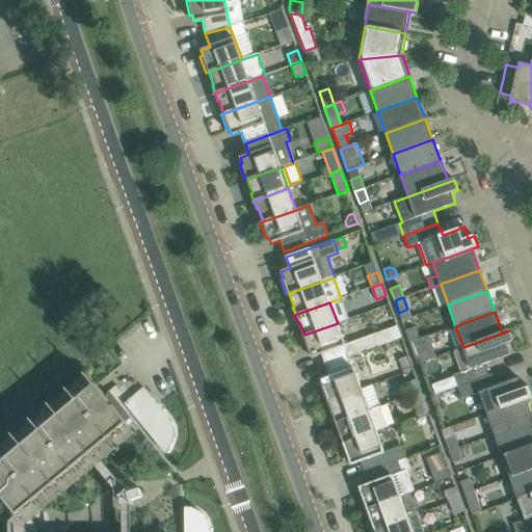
[(338,323),(304,335),(301,336),(308,352),(310,351),(312,357),(321,354),(325,365),(349,356),(401,339),(397,326),(345,345),(338,323)]
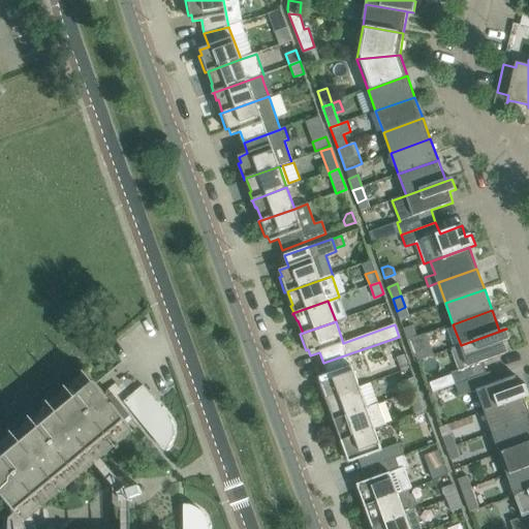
[(403,329),(407,341),(416,338),(412,325),(403,329)]
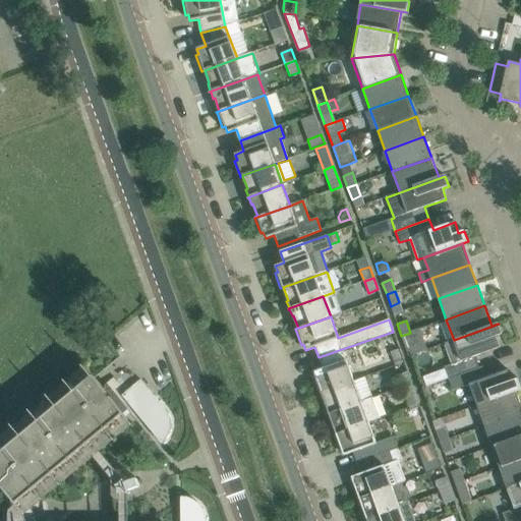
[(445,343),(452,364),(444,367),(448,379),(479,367),(475,356),(500,347),(496,337),(502,335),(499,324),(454,340),(445,343)]
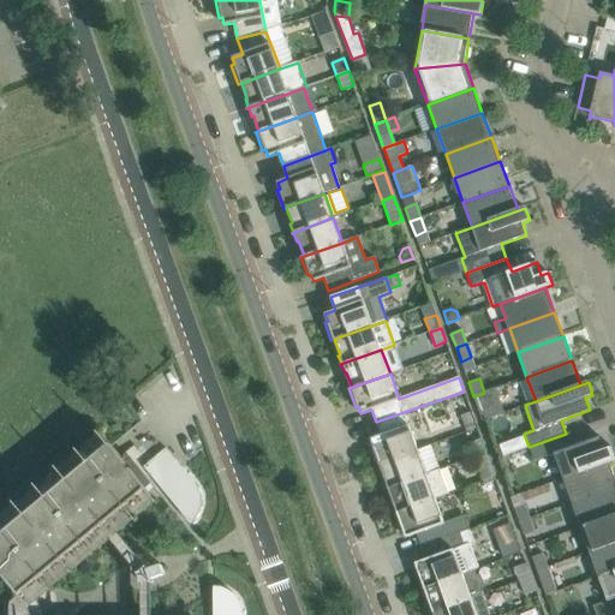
[(484,393),(473,396),(483,422),(502,415),(493,389),(484,393)]
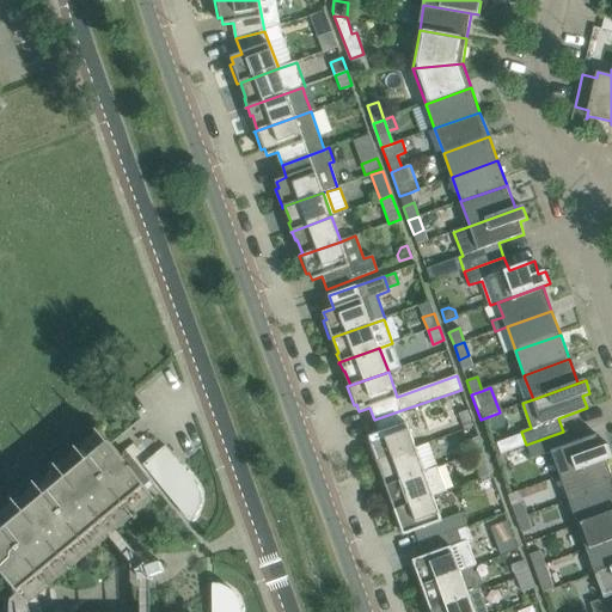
[(367,445),(374,463),(416,448),(402,410),(374,420),(379,433),(368,436),(371,444),(367,445)]
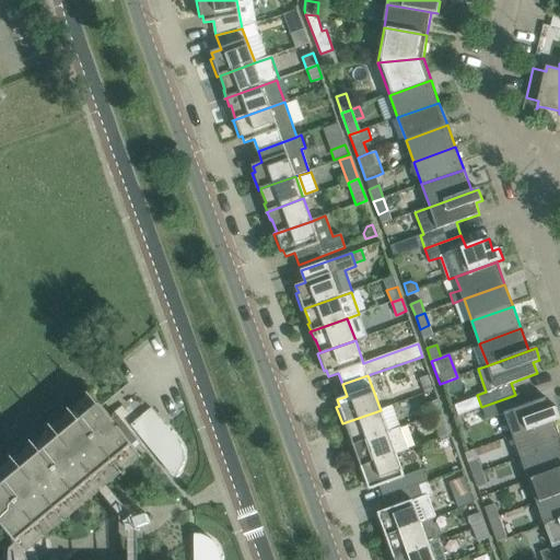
[(429,375),(420,378),(426,393),(434,389),(429,375)]
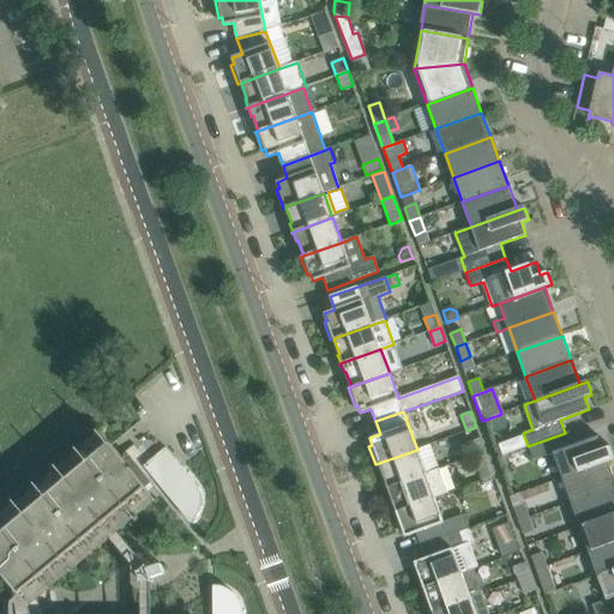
[(565,433),(528,446),(534,461),(553,453),(563,477),(613,458),(613,456),(611,446),(603,449),(599,437),(573,445),(569,432),(565,433)]
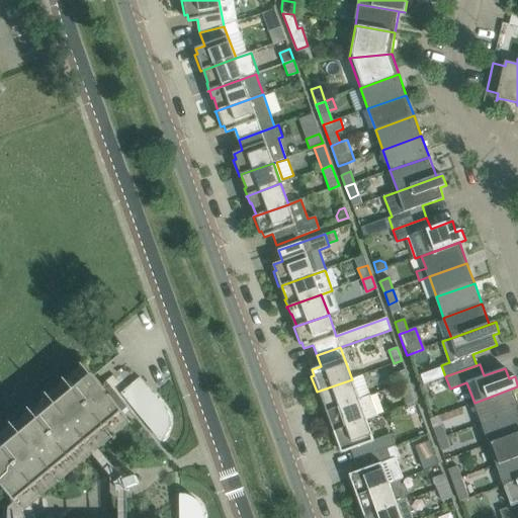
[(396,373),(400,384),(410,381),(406,369),(396,373)]
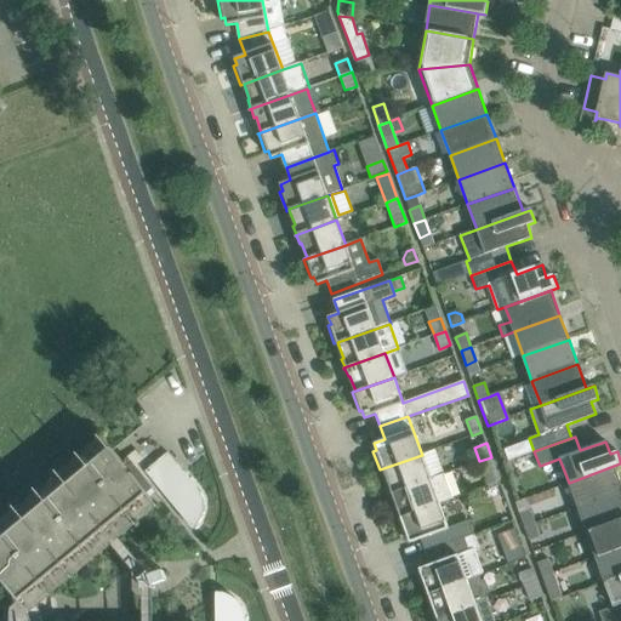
[(158,505),(112,450),(110,448),(0,540),(0,577),(12,592),(10,597),(9,599),(7,599),(7,602),(6,604),(5,607),(5,609),(4,611),(4,617),(4,620),(43,620),(38,605),(53,592),(118,537),(158,505)]
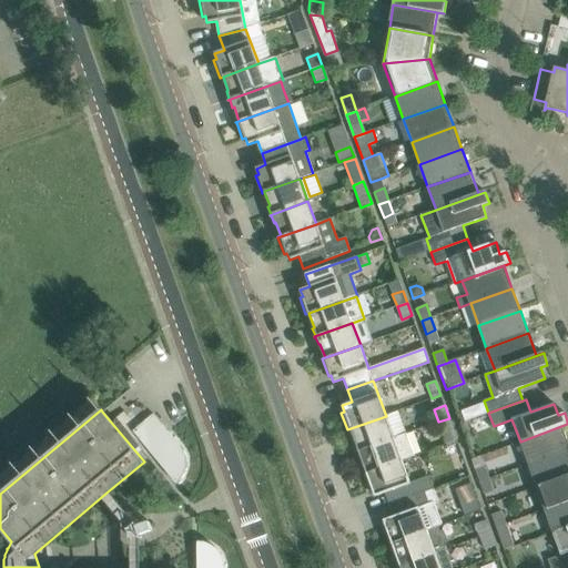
[(181,446),(168,432),(153,414),(132,432),(176,484),(180,482),(181,480),(182,479),(183,476),(184,473),(185,472),(185,469),(186,469),(186,466),(186,463),(186,460),(186,459),(185,457),(185,456),(184,454),(184,452),(183,452),(182,448),(181,446)]
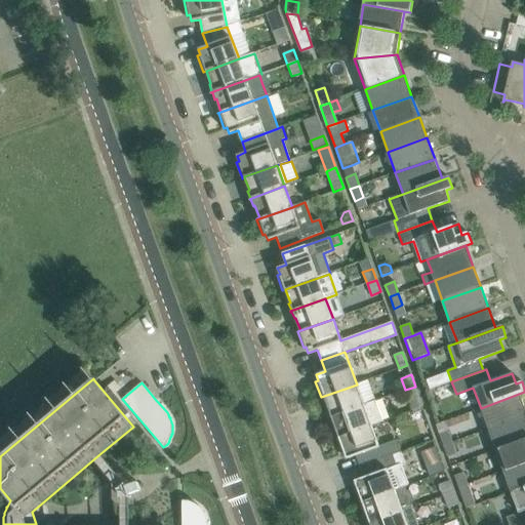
[(364,405),(357,385),(321,397),(321,398),(324,397),(328,409),(327,409),(329,416),(328,417),(364,405)]
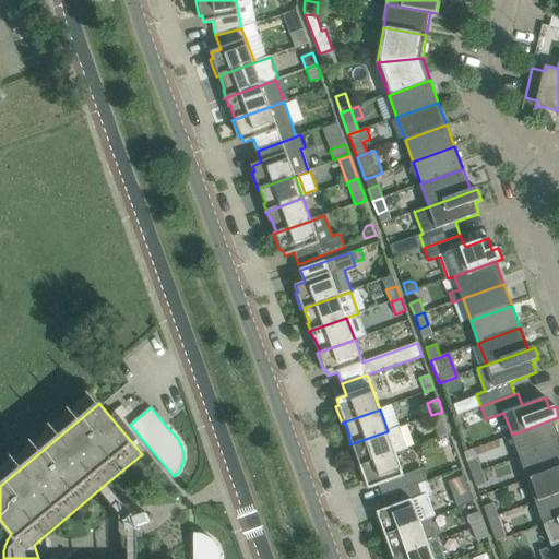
[(442,412),(431,415),(440,438),(450,433),(442,412)]
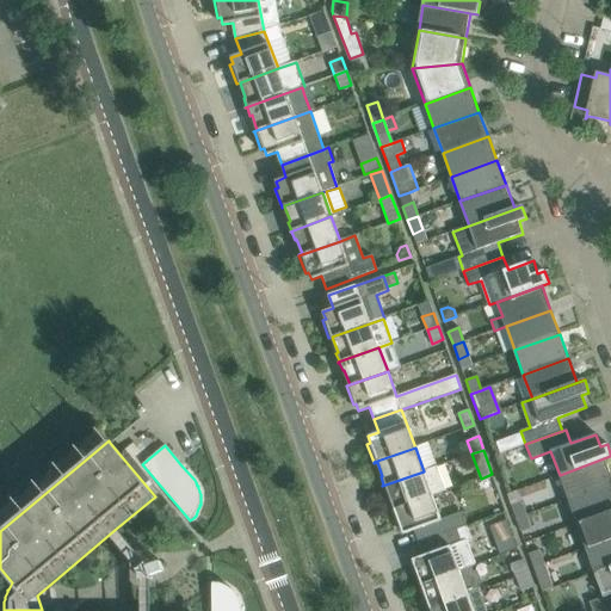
[(610,457),(610,456),(560,475),(568,500),(610,483),(610,476),(605,460),(610,457)]
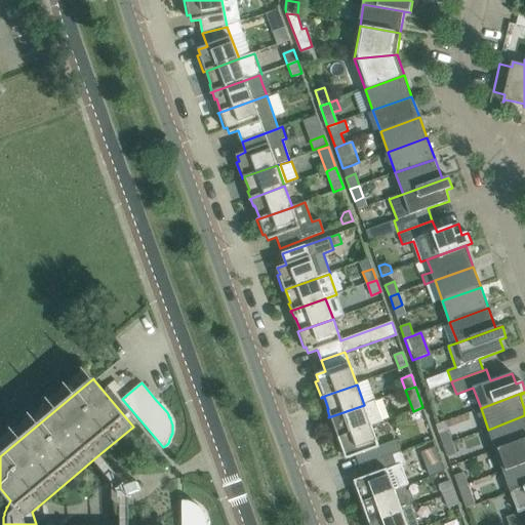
[(364,405),(328,417),(329,418),(330,417),(332,425),(334,425),(338,438),(371,426),(382,421),(375,401),(364,405)]
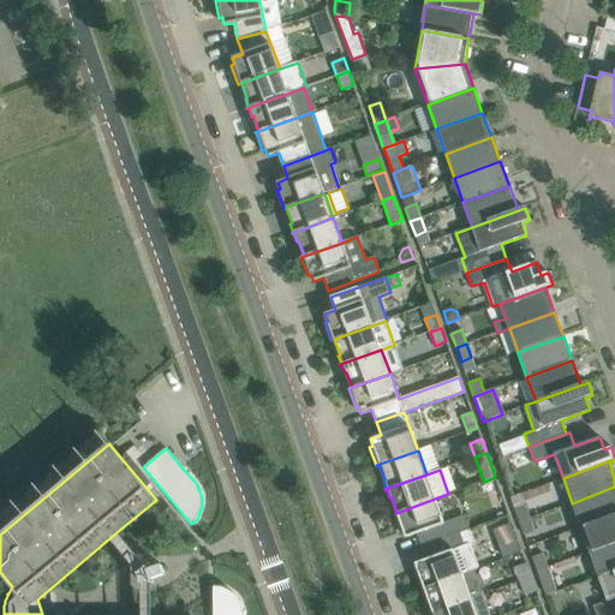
[(614,487),(572,503),(581,527),(614,514),(614,487)]
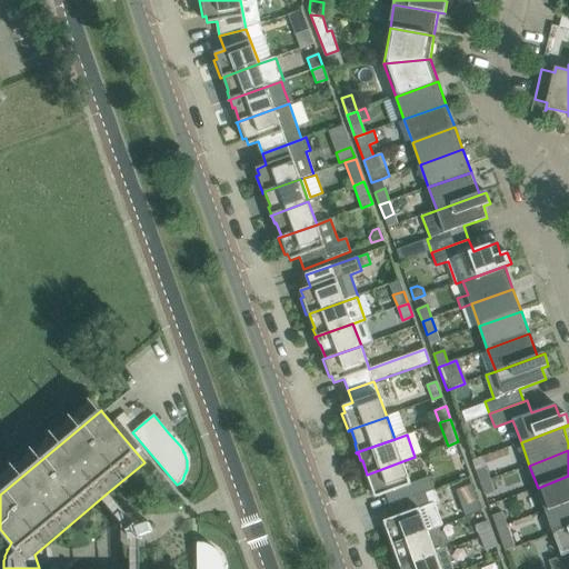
[(410,483),(402,461),(367,475),(365,476),(370,492),(373,491),(376,498),(386,493),(390,506),(416,497),(435,489),(430,476),(410,483)]
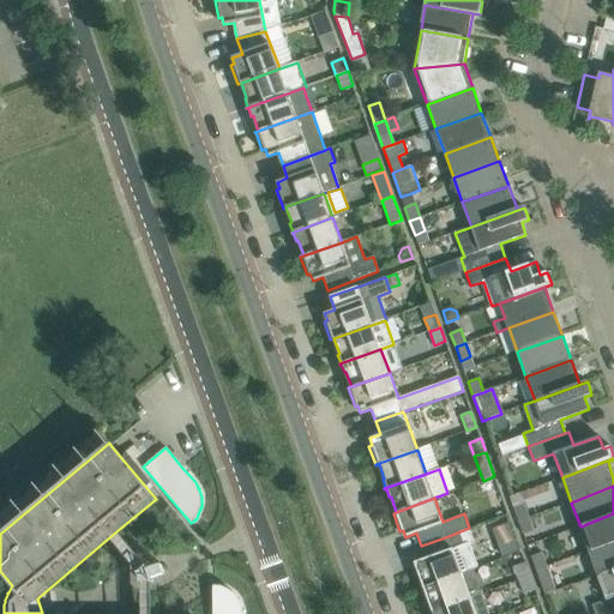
[(513,507),(518,522),(529,517),(524,504),(513,507)]
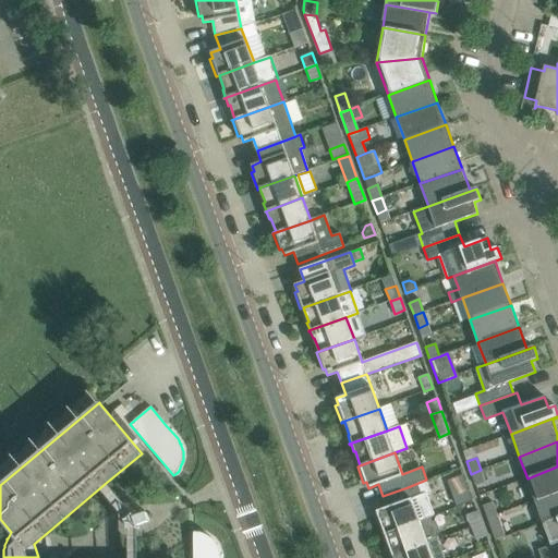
[(557,492),(557,466),(528,478),(535,500),(557,492)]
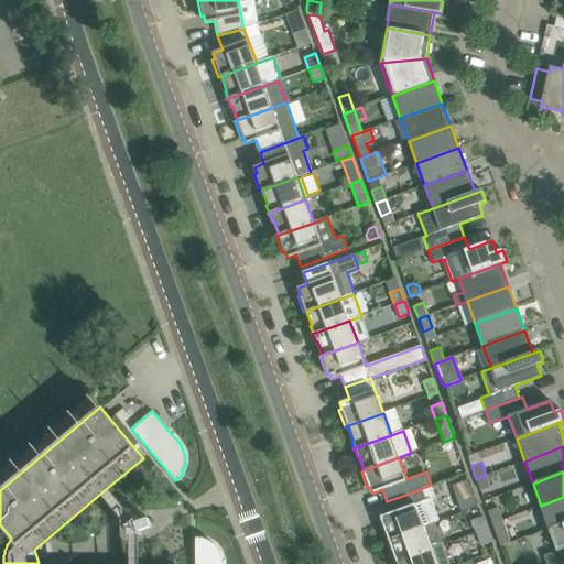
[(490,488),(486,475),(476,479),(480,491),(490,488)]
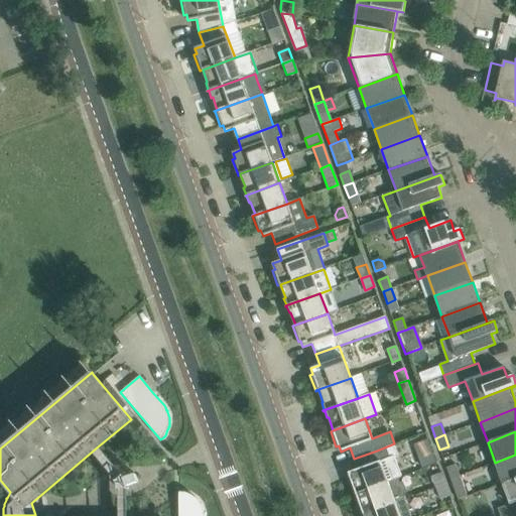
[(424,453),(432,449),(429,440),(420,443),(424,453)]
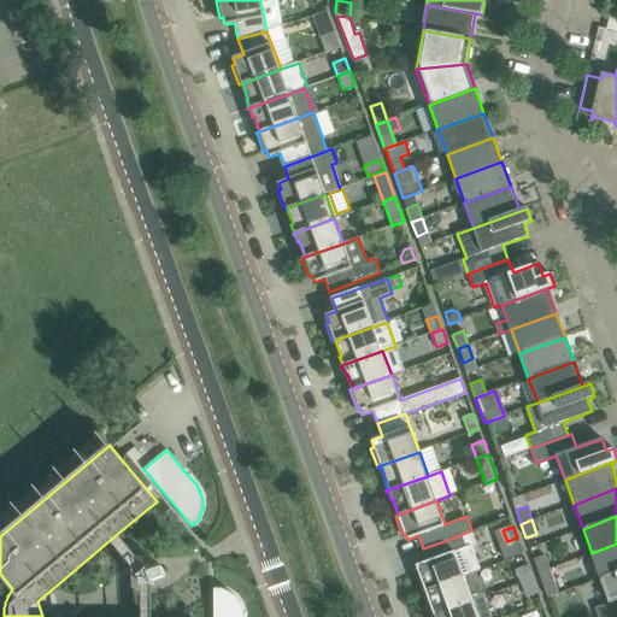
[(419,573),(416,573),(423,592),(425,591),(464,576),(476,573),(480,571),(471,546),(476,545),(471,530),(451,539),(423,548),(427,562),(417,565),(419,573)]
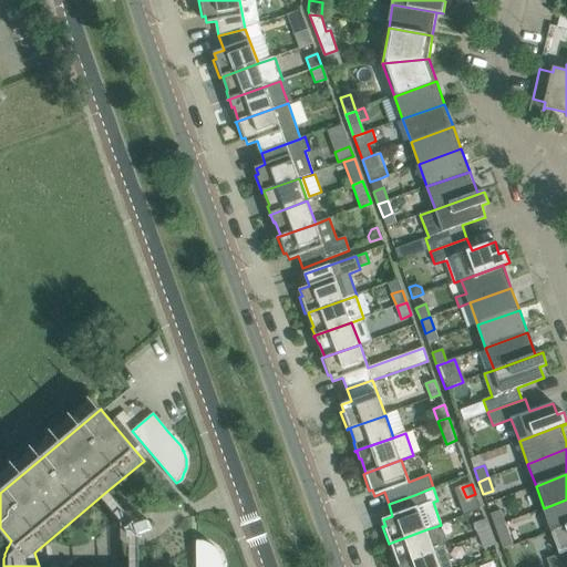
[(566,500),(544,508),(552,532),(566,525),(566,500)]
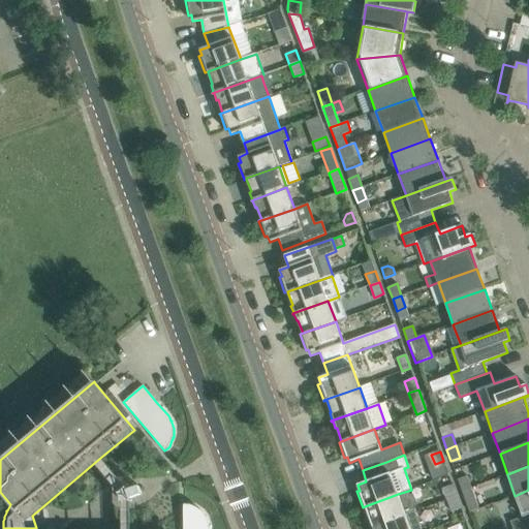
[(458,479),(462,491),(471,488),(467,476),(462,477),(458,479)]
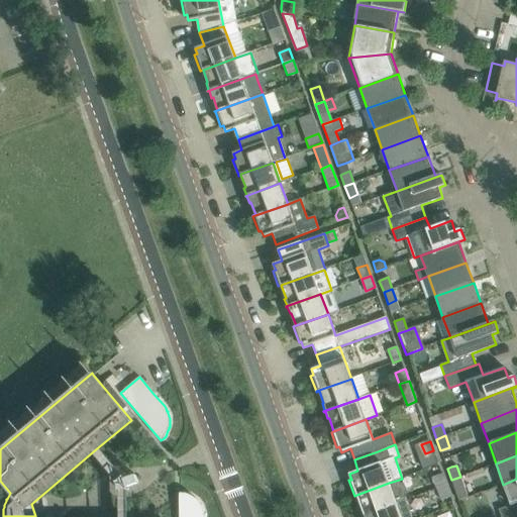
[(435,483),(437,489),(446,485),(442,474),(433,477),(433,478),(435,483)]
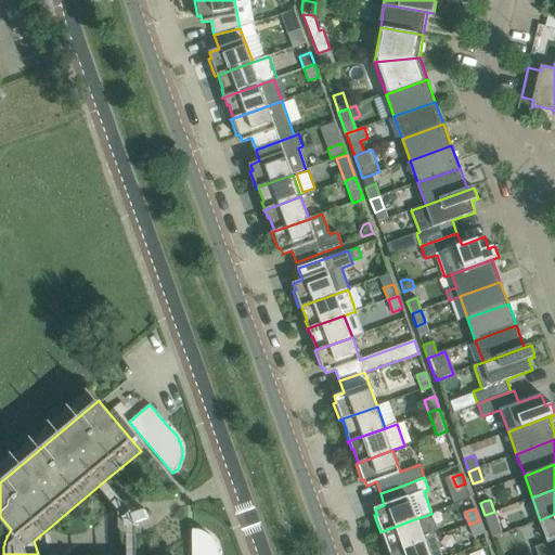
[(137,523),(149,518),(145,510),(133,514),(132,513),(133,512),(132,512),(131,512),(126,517),(125,517),(125,518),(126,518),(128,525),(128,526),(129,526),(137,526),(138,526),(138,525),(137,525),(137,523)]
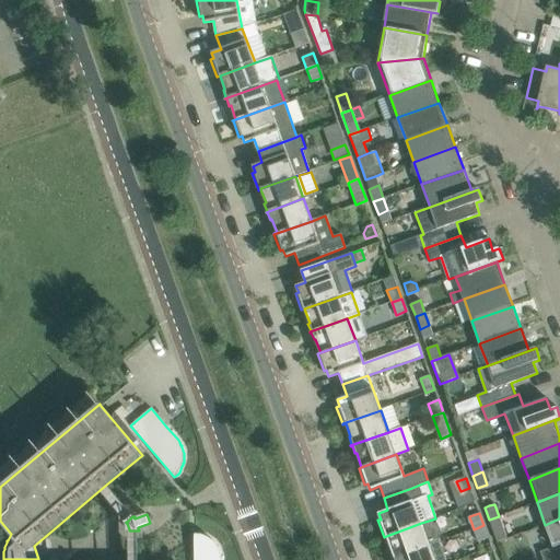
[(506,538),(499,516),(489,520),(497,541),(506,538)]
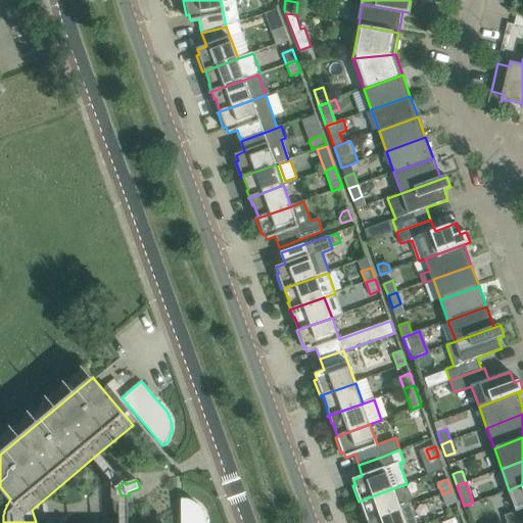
[(522,522),(522,484),(509,490),(517,511),(505,516),(507,522),(522,522)]
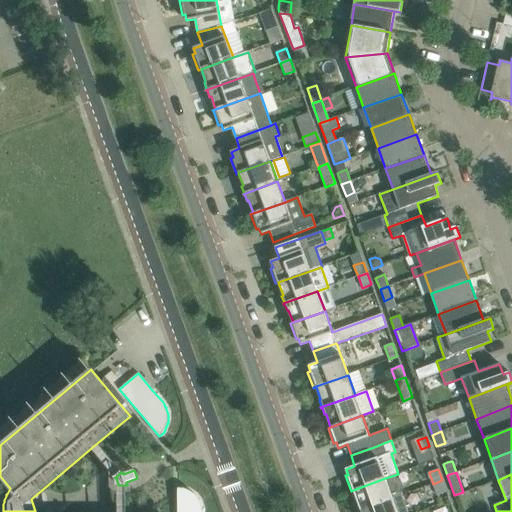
[(385,478),(353,490),(358,503),(356,503),(359,510),(358,510),(358,511),(402,495),(401,491),(403,489),(399,480),(397,479),(395,475),(385,478)]
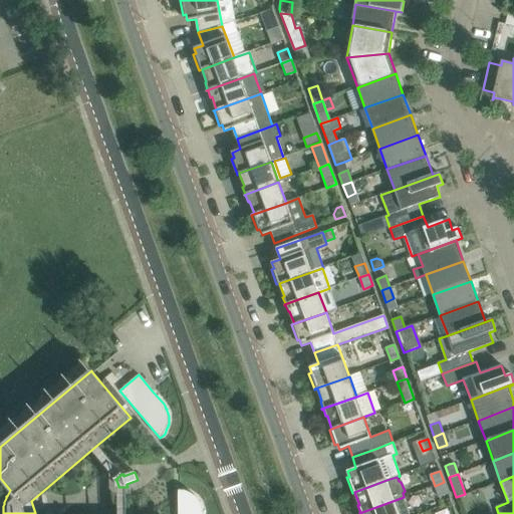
[(448,494),(444,482),(435,486),(437,492),(439,497),(448,494)]
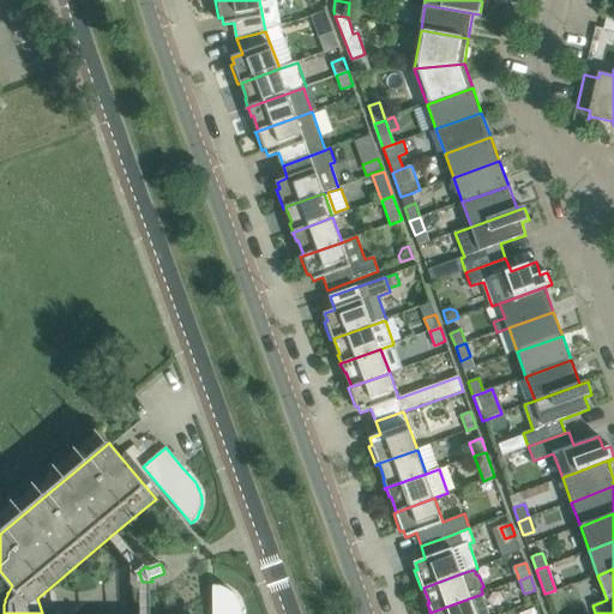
[(216,585),(214,585),(212,613),(242,613),(242,611),(242,608),(241,607),(241,605),(240,602),(239,600),(238,599),(236,596),(234,594),(230,590),(227,589),(222,587),(217,585),(216,585)]
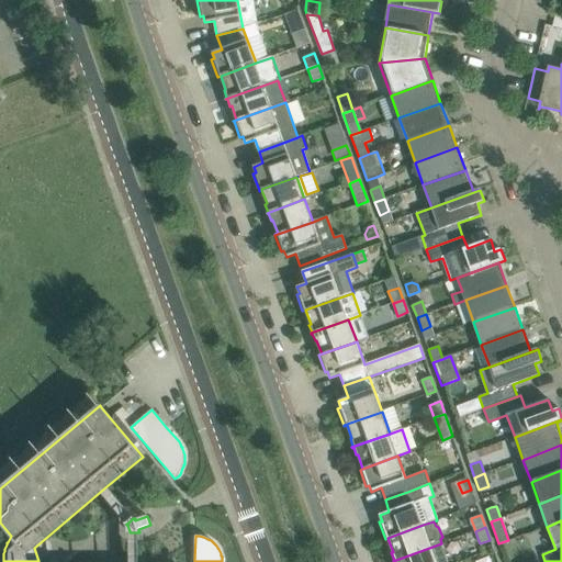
[(448,561),(441,543),(393,561),(394,561),(448,561)]
